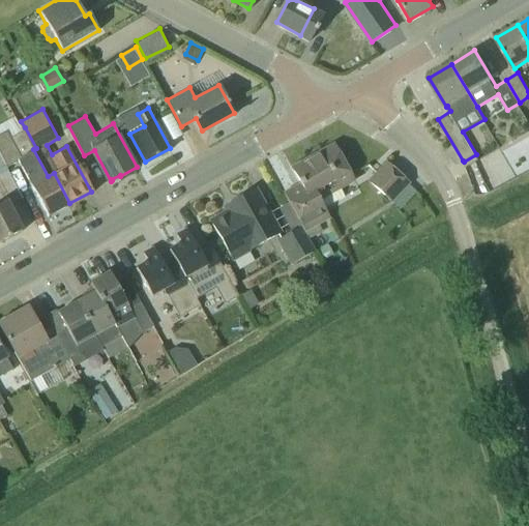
[(49,214),(69,203),(54,173),(48,176),(33,149),(36,148),(25,127),(11,136),(7,128),(0,132),(0,150),(7,165),(18,159),(49,214)]
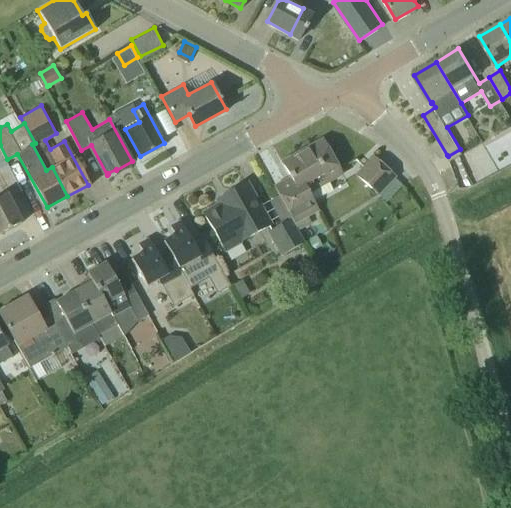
[(461,151),(474,179),(510,161),(510,127),(461,151)]
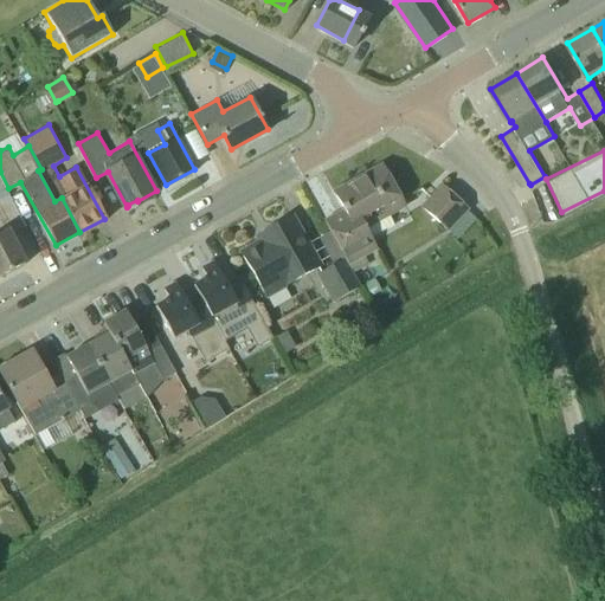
[(358,230),(365,225),(390,212),(405,204),(383,165),(336,191),(346,208),(358,230)]
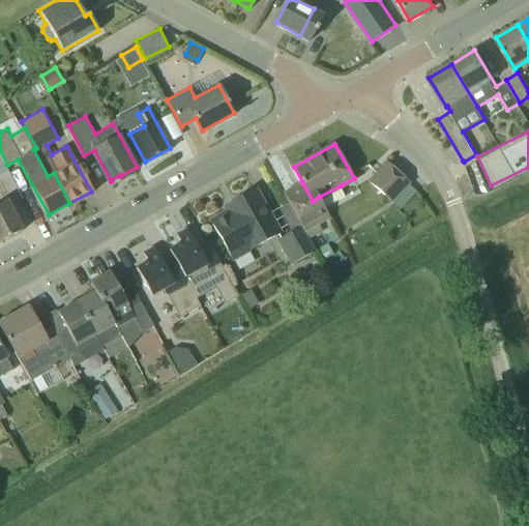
[(388,161),(378,172),(371,179),(392,199),(409,180),(388,161)]
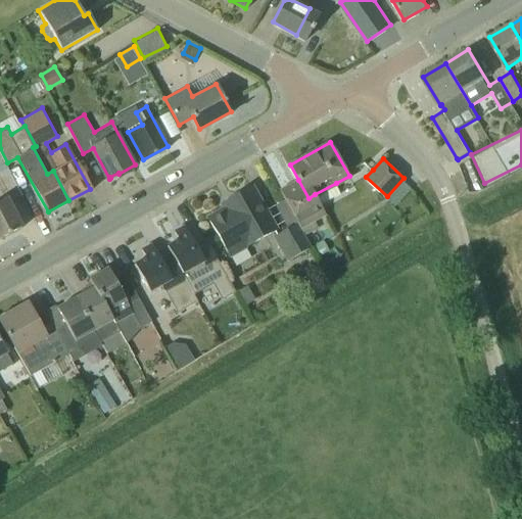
[(281,190),(299,222),(301,226),(325,213),(320,202),(315,194),(309,198),(298,180),(281,190)]
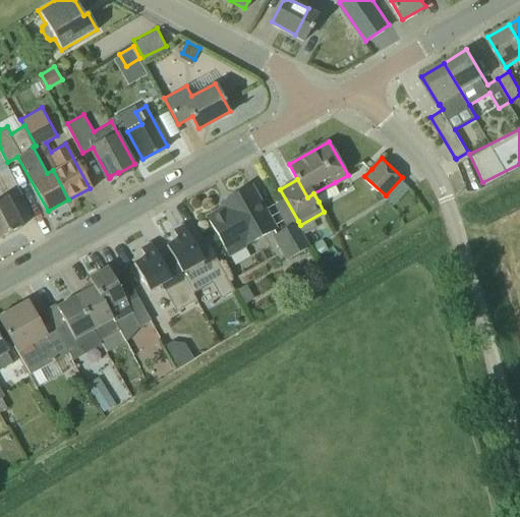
[(206,211),(230,252),(276,226),(251,184),(222,202),(206,211)]
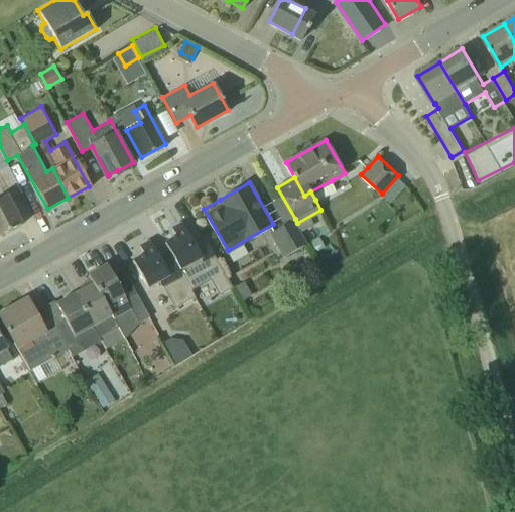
[(0,234),(22,222),(6,194),(0,196),(0,234)]
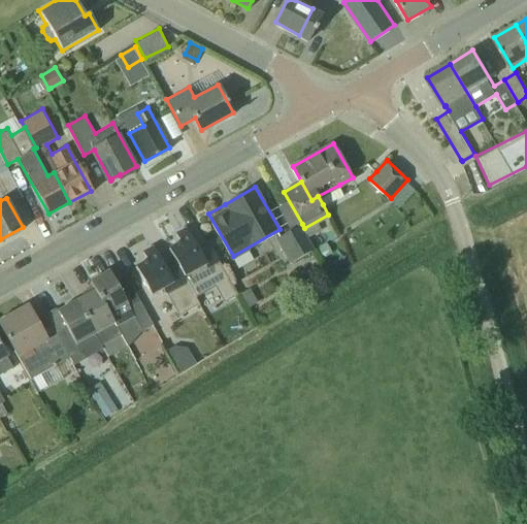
[(316,248),(304,228),(302,224),(278,237),(292,261),(316,248)]
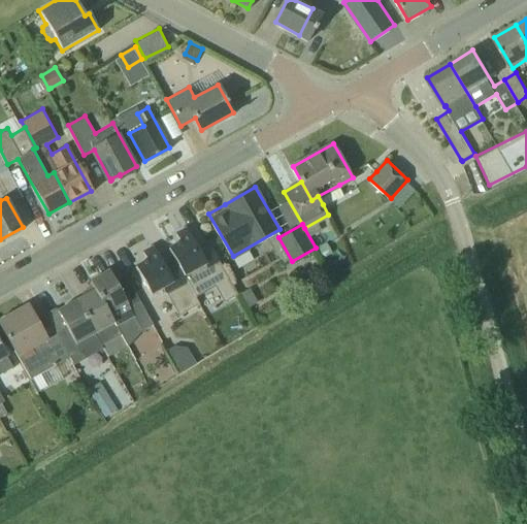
[(230,277),(221,263),(208,240),(198,247),(187,226),(176,232),(180,240),(169,247),(176,259),(185,274),(188,281),(197,296),(230,277)]
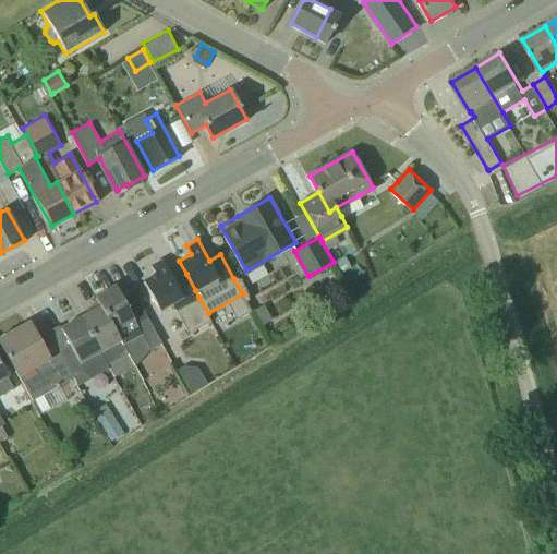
[(347,254),(336,260),(341,271),(352,265),(347,254)]
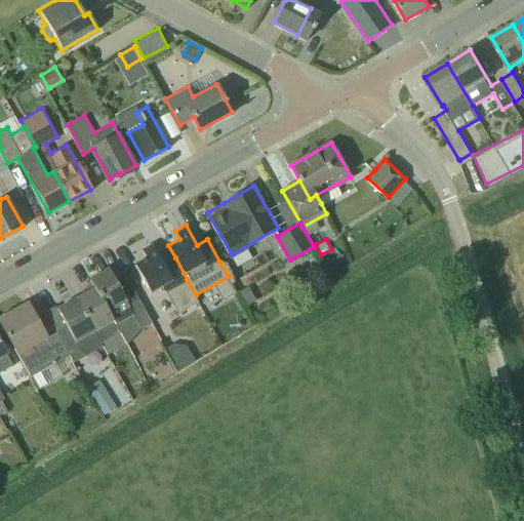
[(187,279),(184,273),(175,257),(164,264),(153,243),(143,249),(147,257),(135,264),(151,291),(162,285),(166,291),(187,279)]
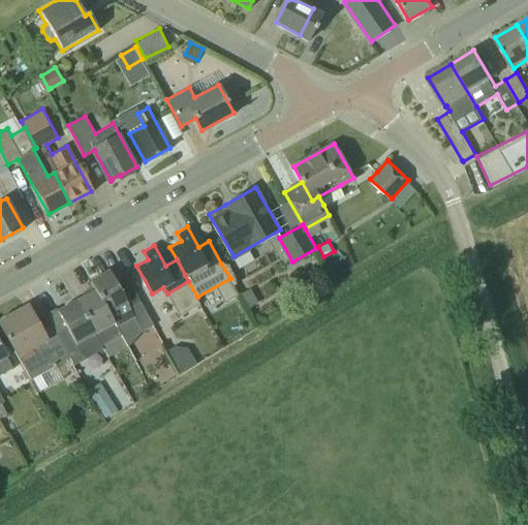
[(110,270),(91,280),(94,285),(120,331),(127,344),(141,329),(153,322),(126,273),(115,280),(110,270)]
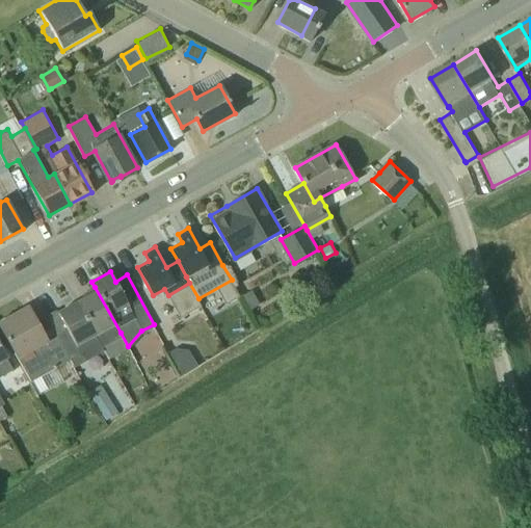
[(90,294),(78,301),(102,343),(121,333),(95,287),(88,290),(90,294)]
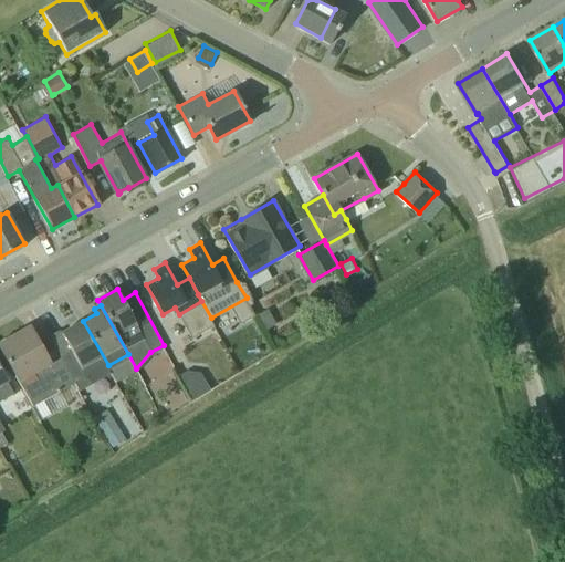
[(108,365),(83,321),(62,332),(61,329),(50,335),(75,382),(86,375),(90,383),(112,371),(108,365)]
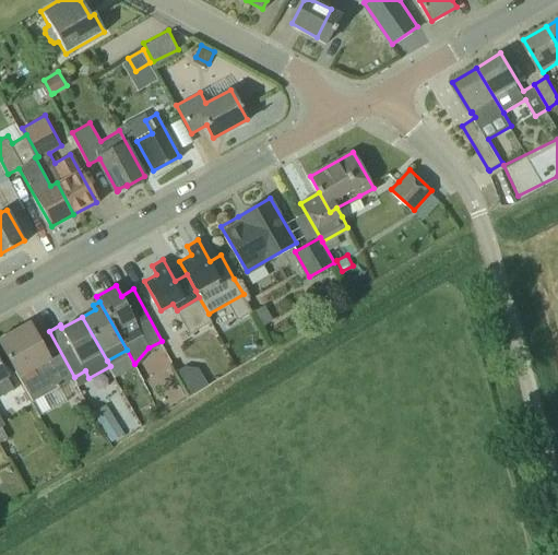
[(38,337),(31,322),(0,339),(0,341),(33,400),(74,377),(49,331),(38,337)]
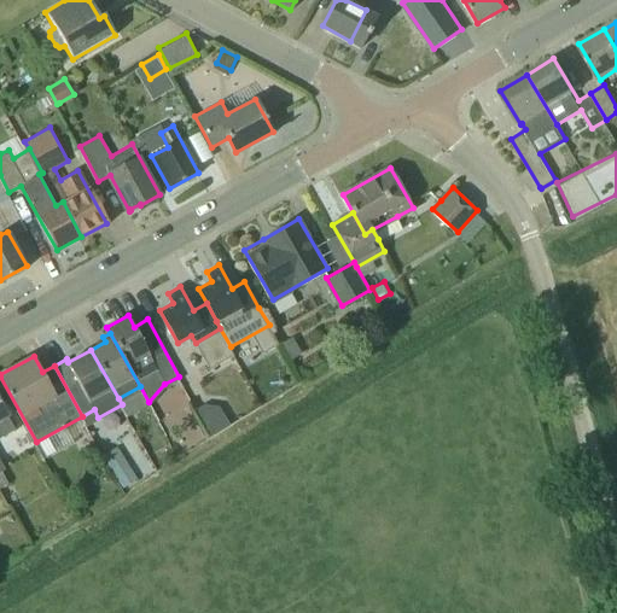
[(0,436),(16,428),(0,401),(0,436)]
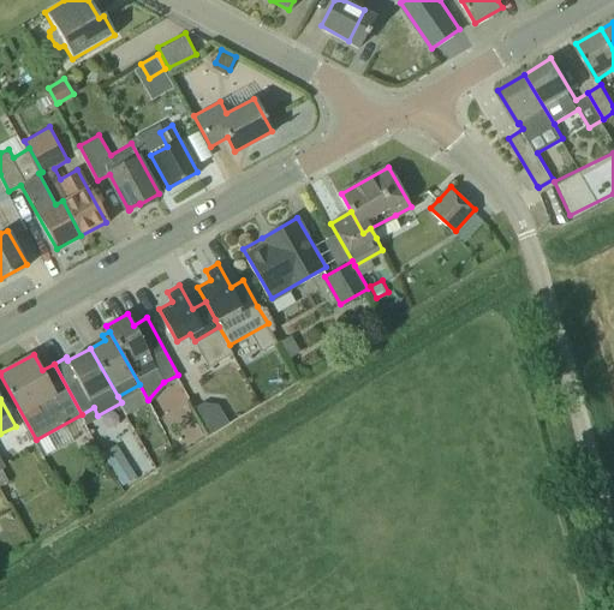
[(207,424),(212,431),(231,419),(221,402),(206,400),(198,405),(208,423),(207,424)]
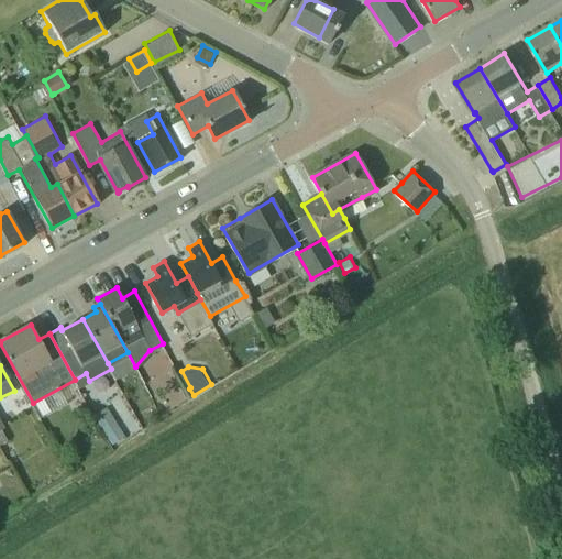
[(120,423),(106,431),(113,444),(128,435),(120,423)]
